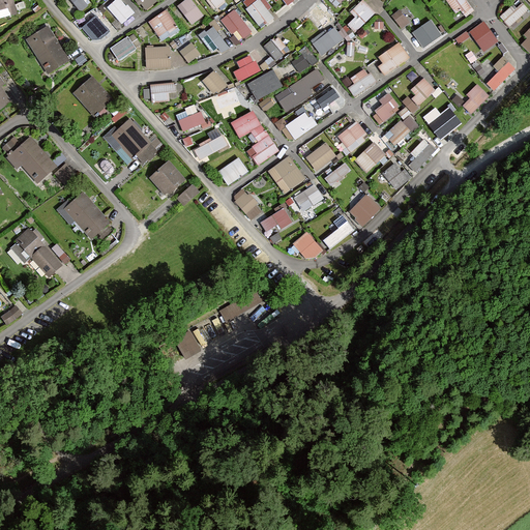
[(12,0),(0,0),(0,20),(18,16),(12,0)]
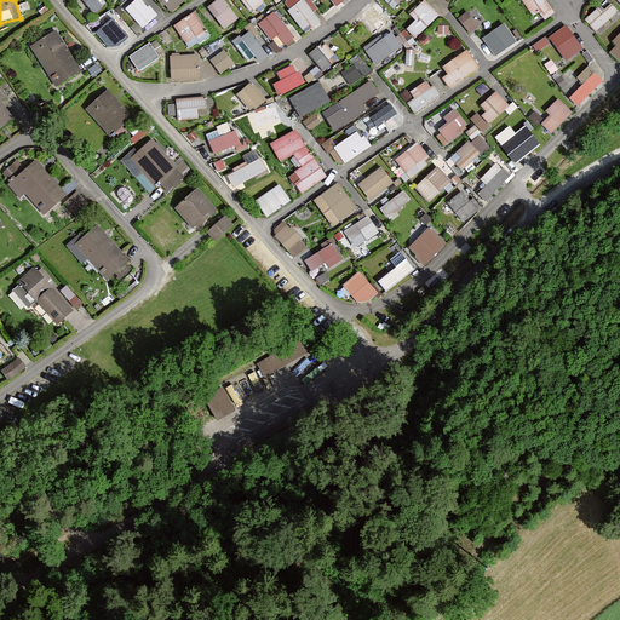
[(103,7),(97,0),(81,0),(95,15),(103,7)]
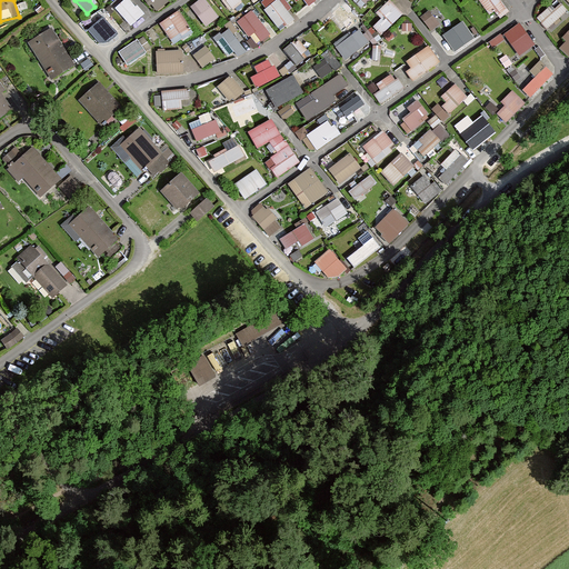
[(130,0),(123,0),(113,9),(130,28),(145,15),(130,0)]
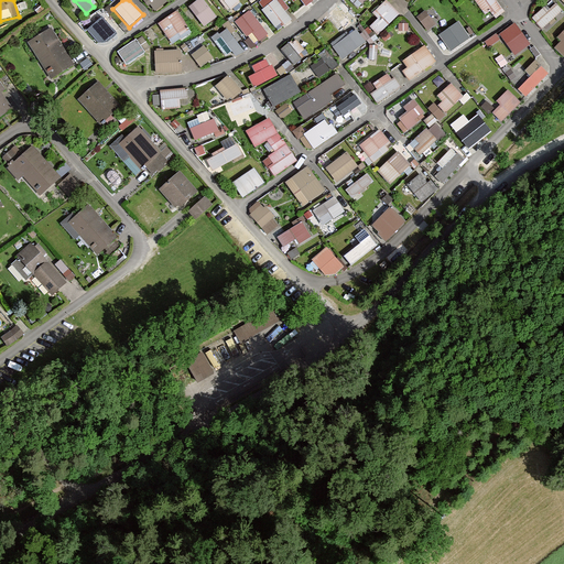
[(163,0),(142,0),(153,12),(165,2),(163,0)]
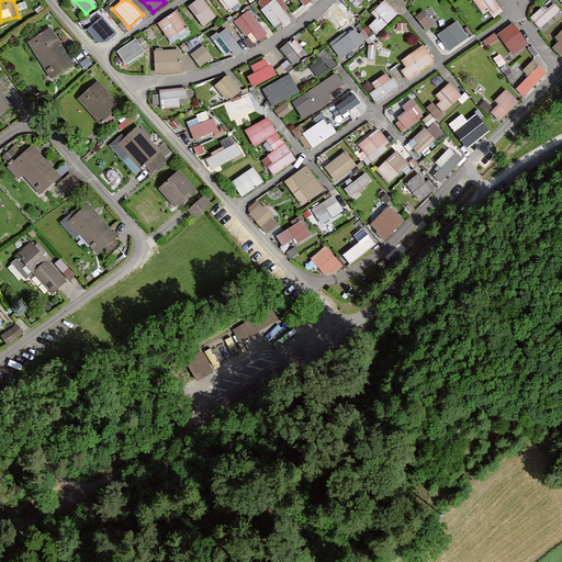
[(214,18),(200,0),(195,0),(186,8),(202,27),(214,18)]
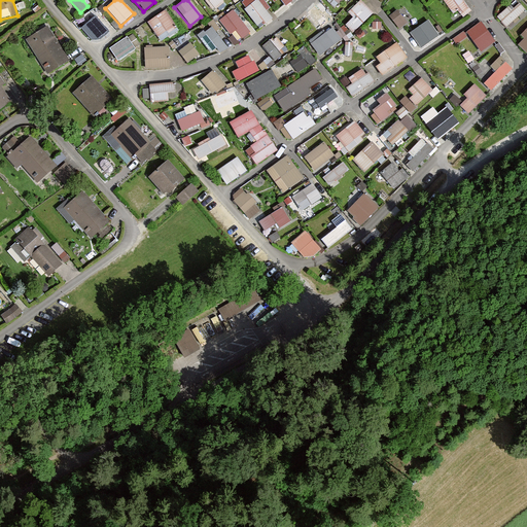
[(221,2),(220,0),(202,0),(211,10),(221,2)]
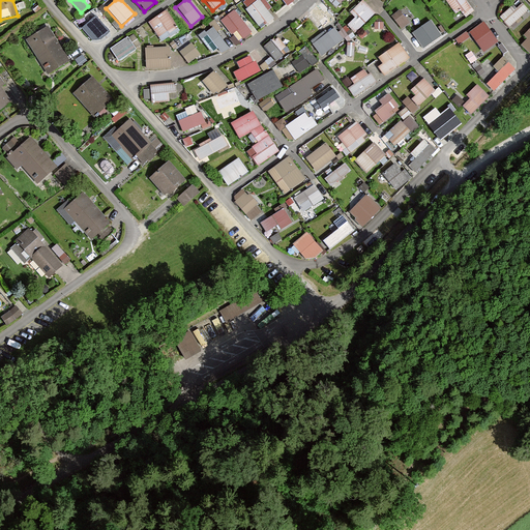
[(271,18),(257,0),(244,10),(259,29),(271,18)]
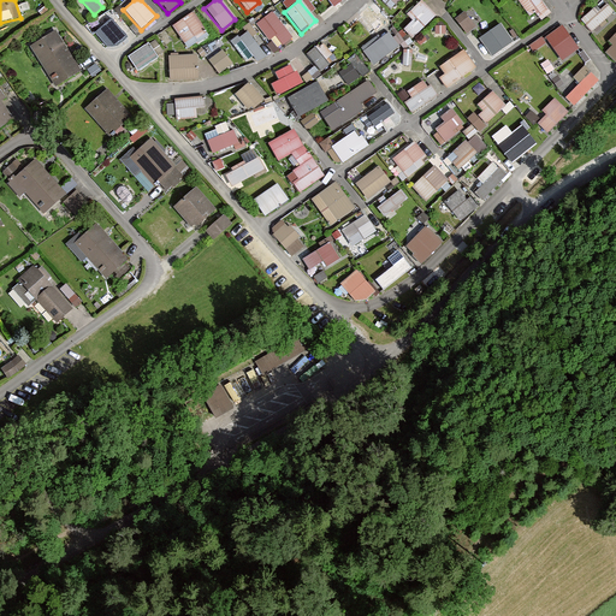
[(538,0),(516,0),(533,24),(548,13),(538,0)]
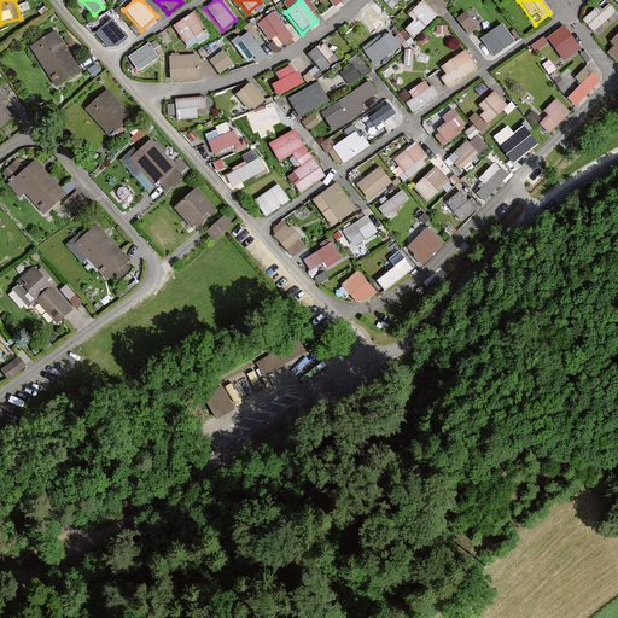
[(605,0),(604,0),(582,18),(594,33),(617,16),(605,0)]
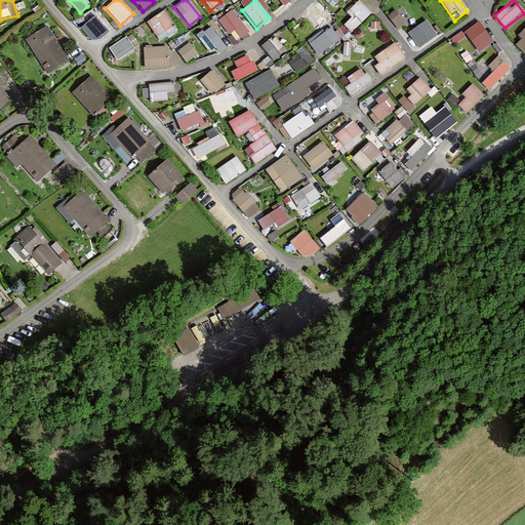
[(373,15),(359,1),(347,13),(352,18),(345,26),(353,34),(373,15)]
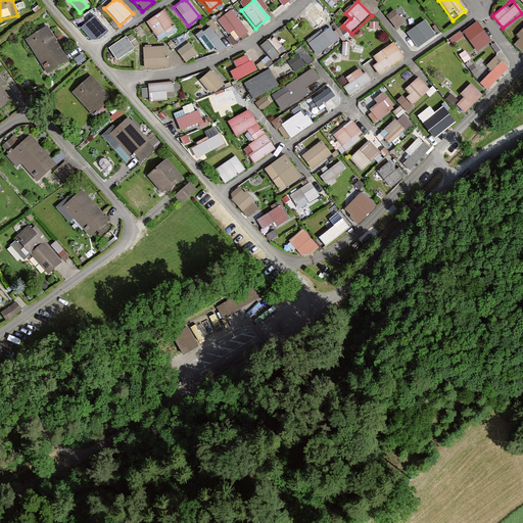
[(398,7),(388,11),(395,26),(405,21),(398,7)]
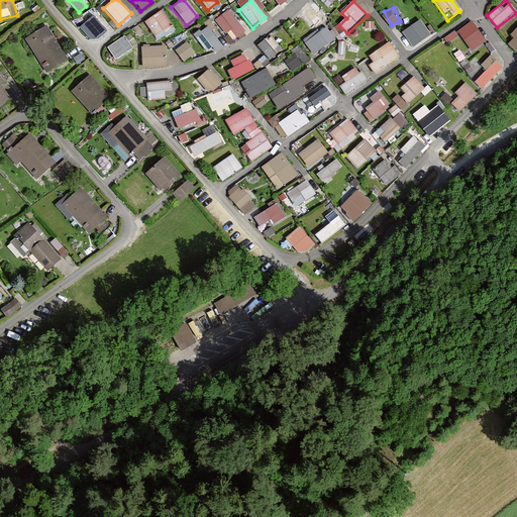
[(160,11),(144,22),(154,37),(170,26),(160,11)]
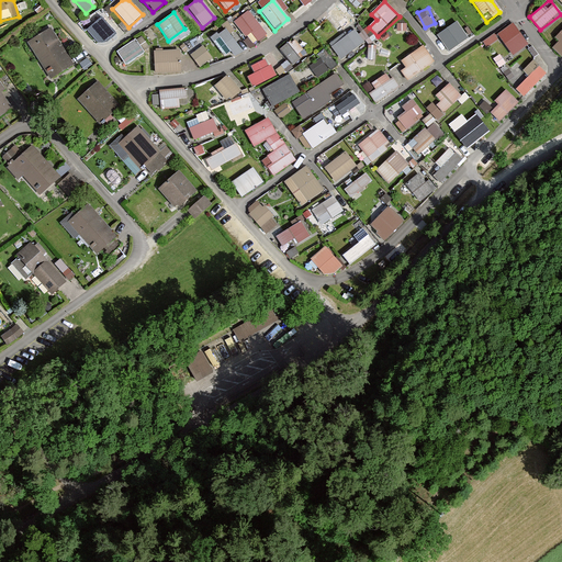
[(263,33),(246,12),(234,22),(251,43),(263,33)]
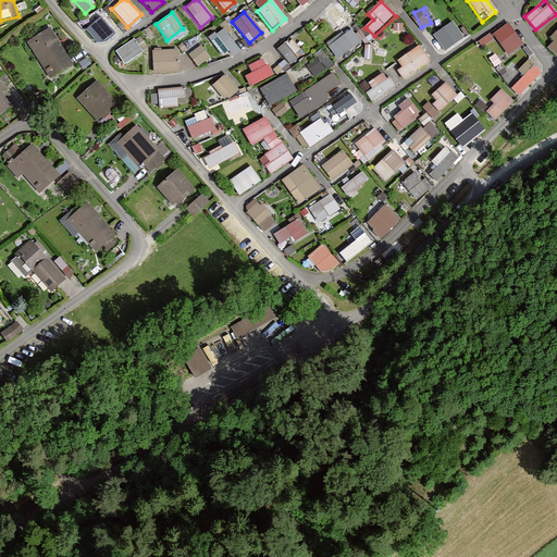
[(115,34),(101,16),(86,29),(97,42),(107,41),(115,34)]
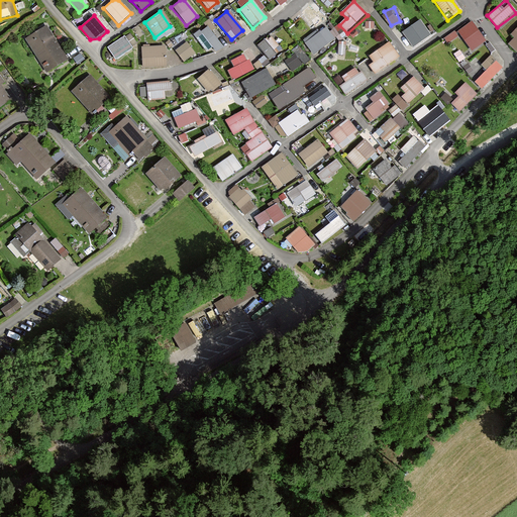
[(420,19),(402,32),(413,47),(431,34),(420,19)]
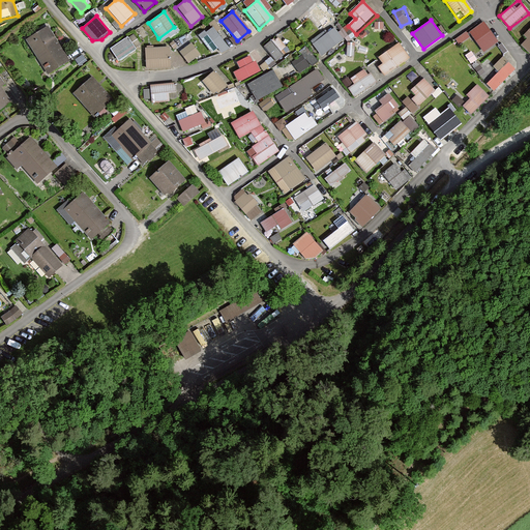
[(496,42),(482,23),(468,32),(481,52),(496,42)]
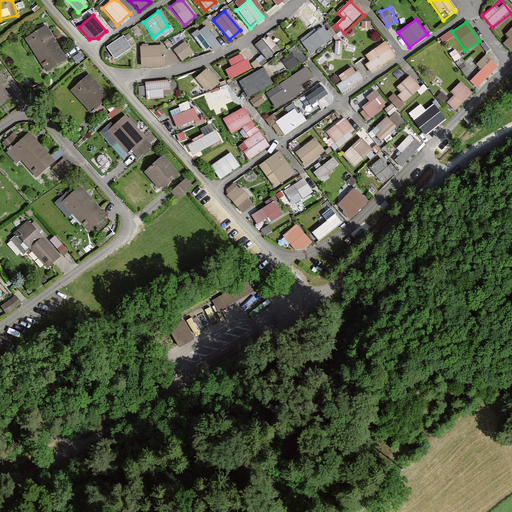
[(511,25),(502,35),(511,46),(511,25)]
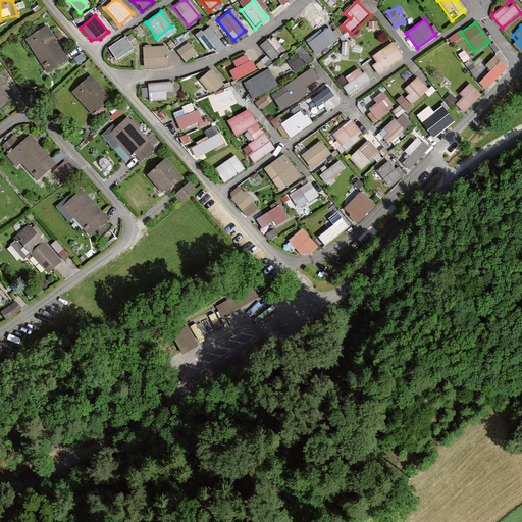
[(65,59),(45,27),(23,40),(44,72),(65,59)]
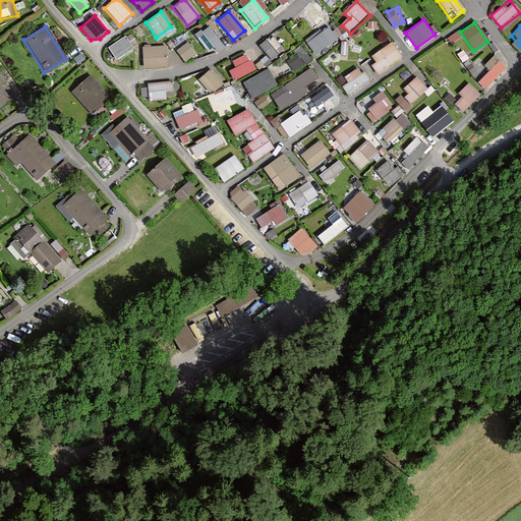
[(222,44),(208,26),(194,38),(210,55),(222,44)]
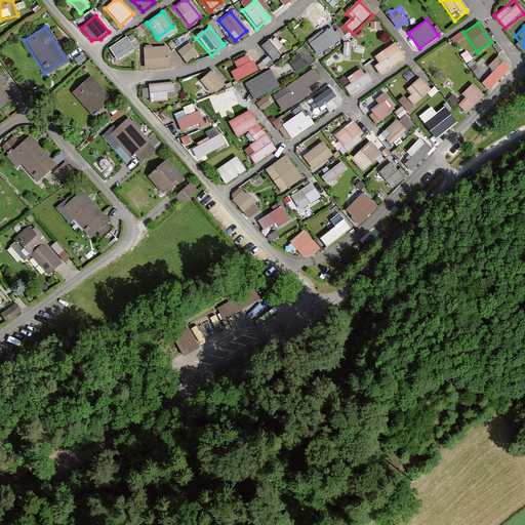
[(331,29),(310,45),(319,56),(340,40),(331,29)]
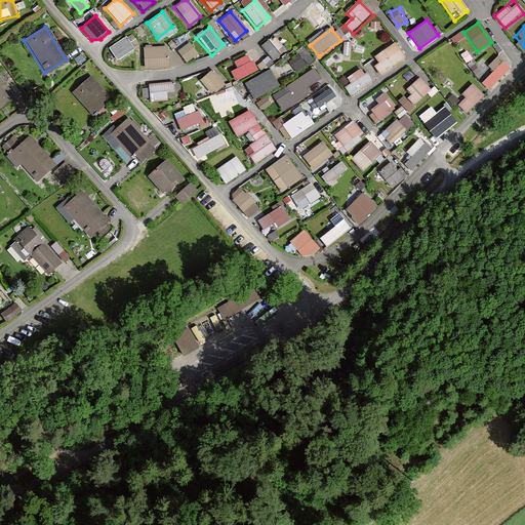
[(127,36),(109,48),(117,62),(135,49),(127,36)]
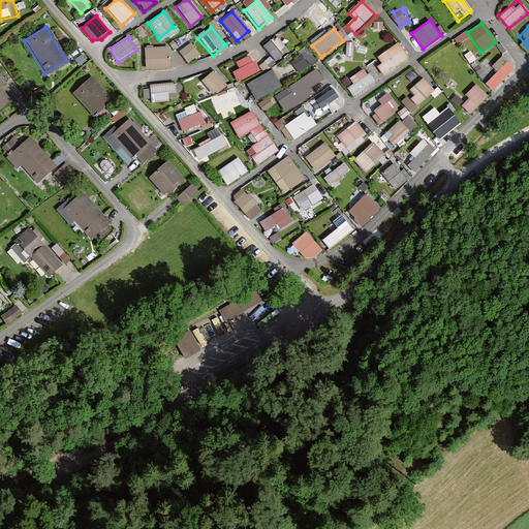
[(287,51),(276,36),(262,48),(274,62),(287,51)]
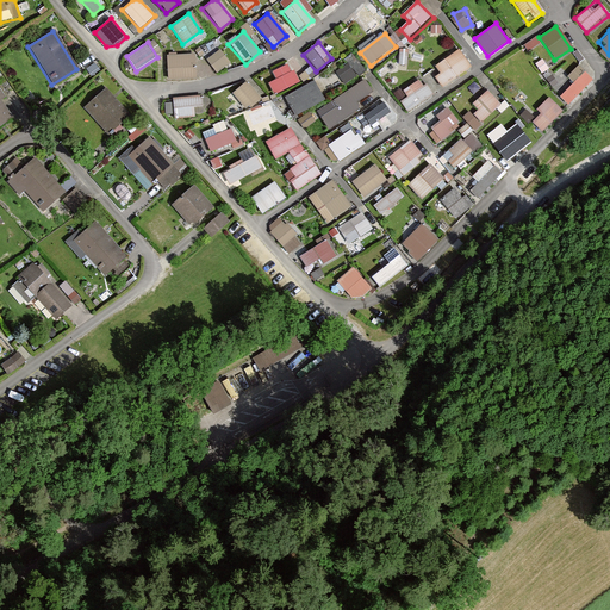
[(229,63),(218,49),(203,60),(213,75),(229,63)]
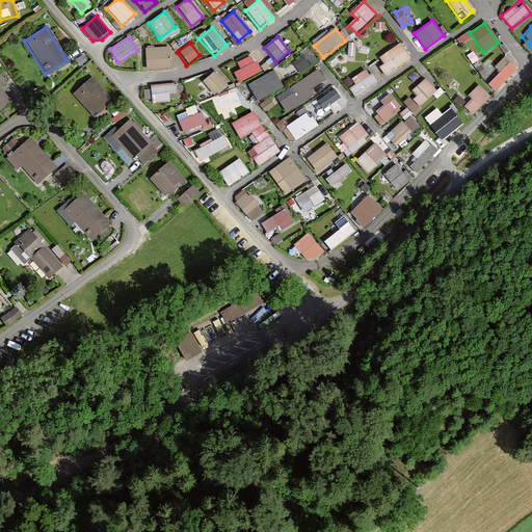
[(408,58),(397,43),(376,59),(389,74),(408,58)]
